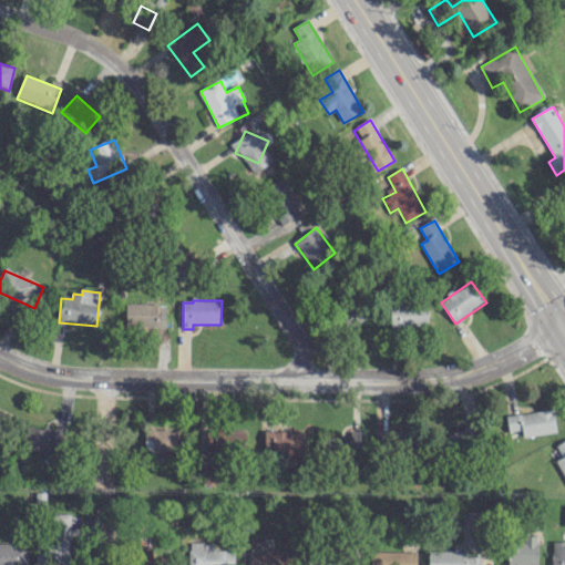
[(429,329),(429,305),(391,304),(391,328),(429,329)]
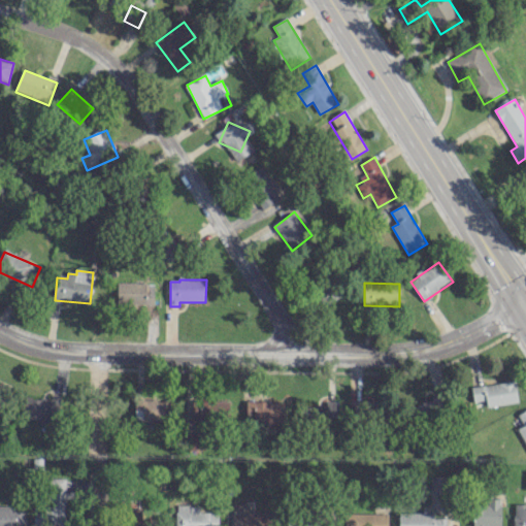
[(155,305),(155,285),(119,284),(119,305),(155,305)]
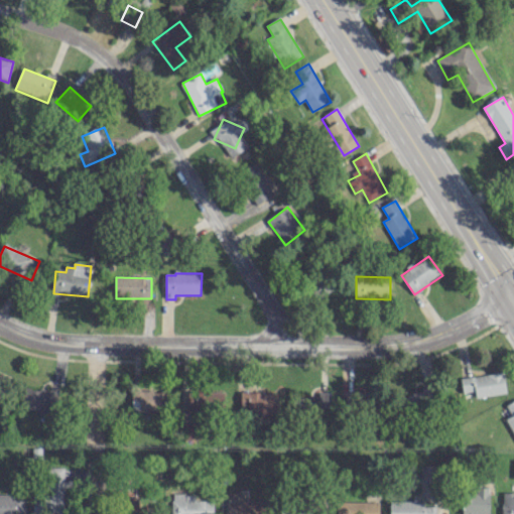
[(507,394),(504,373),(462,380),(464,394),(476,392),(477,399),(507,394)]
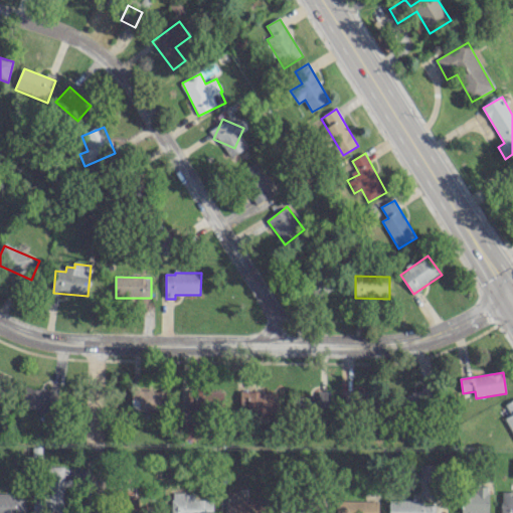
[(404,409),(433,407),(431,385),(421,386),(422,393),(403,395),(404,409)]
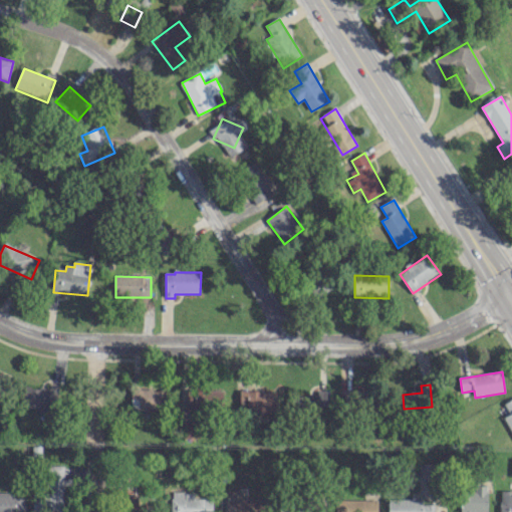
[(23,408),(57,412),(59,392),(26,388),(23,408)]
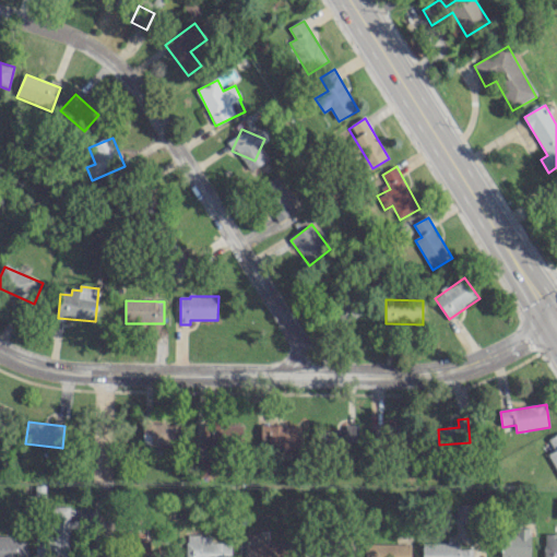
[(143,447),(178,448),(179,425),(144,424),(143,447)]
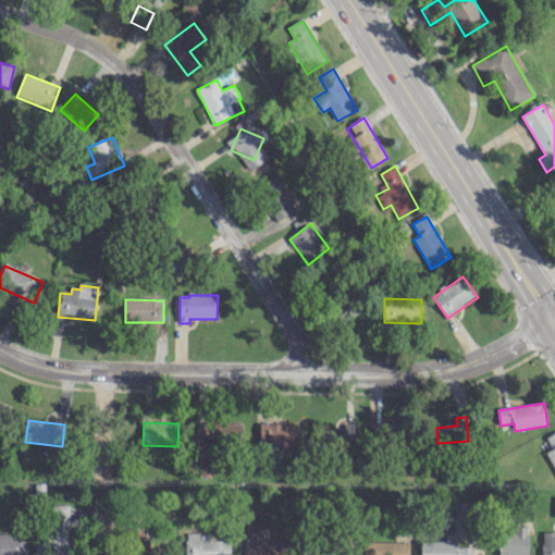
[(242,447),(243,423),(205,422),(205,446),(242,447)]
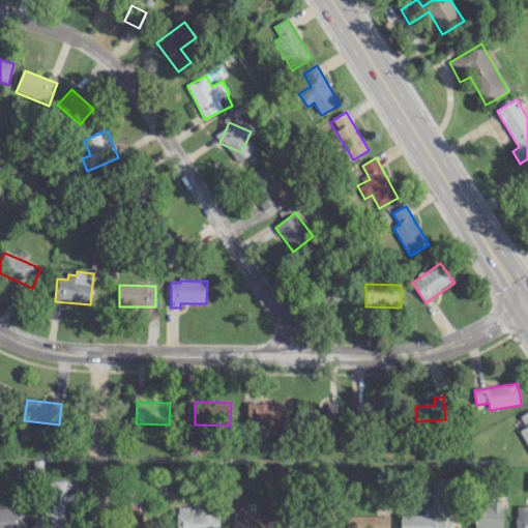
[(286,426),(286,404),(248,405),(248,427),(286,426)]
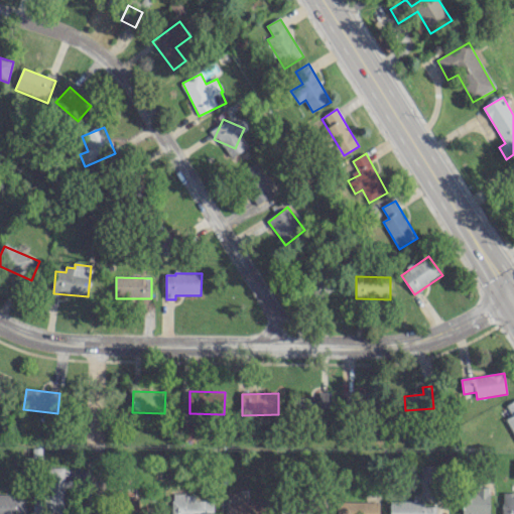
[(371,412),(372,394),(347,393),(346,411),(371,412)]
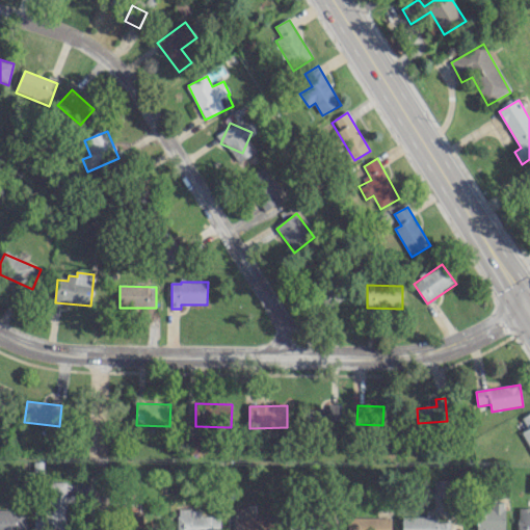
[(329,409),(321,409),(320,428),(340,428),(341,406),(330,406),(329,409)]
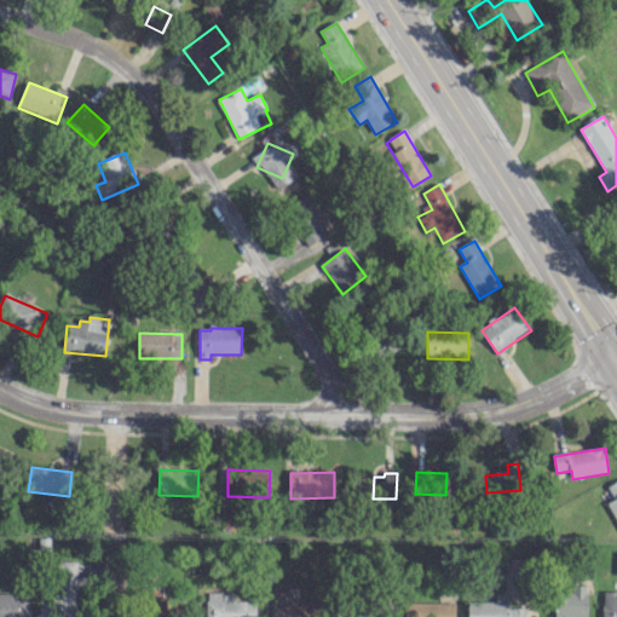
[(78,616),(79,563),(57,563),(57,598),(41,598),(40,616),(78,616)]
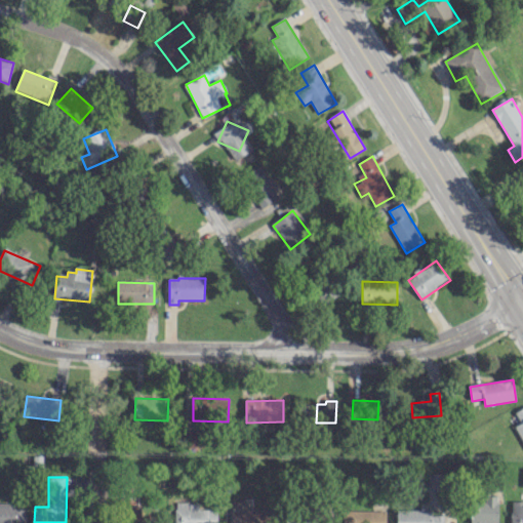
[(498,522),(498,497),(486,497),(486,504),(472,504),(471,522),(498,522)]
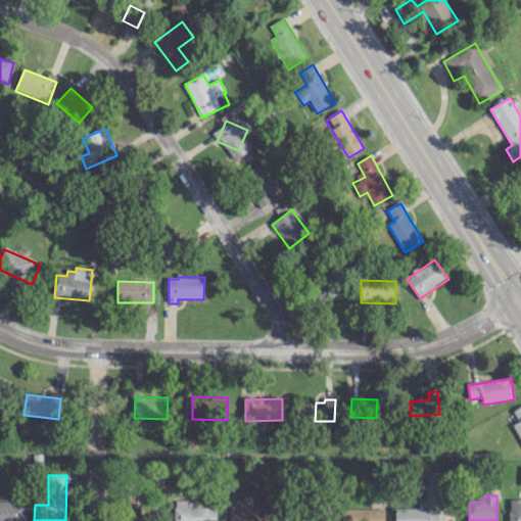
[(520,520),(520,500),(510,501),(509,520),(520,520)]
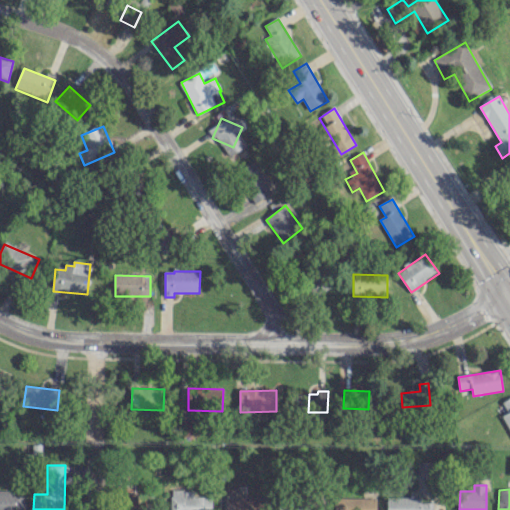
[(25,509),(27,493),(0,491),(0,509),(25,509)]
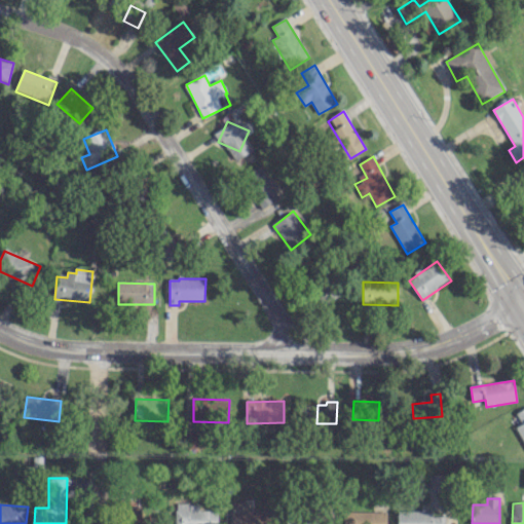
[(218,523),(218,511),(199,511),(199,504),(177,504),(176,523),(218,523)]
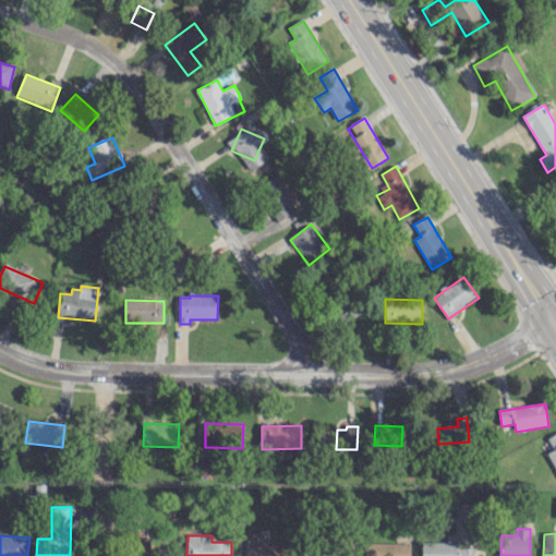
[(286,555),(287,544),(257,543),(257,535),(249,535),(246,555),(286,555)]
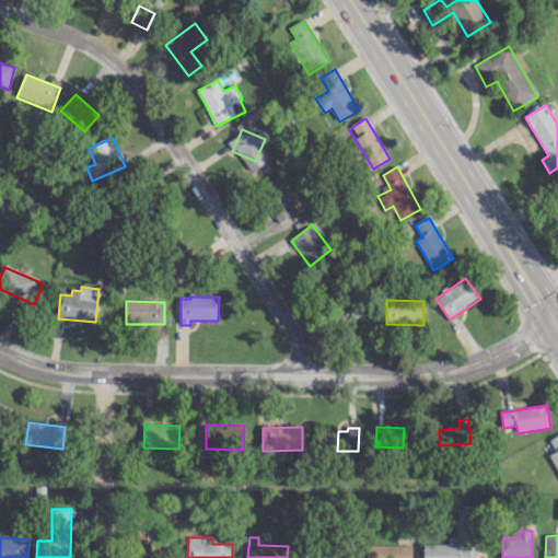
[(151,557),(151,541),(139,541),(138,557),(151,557)]
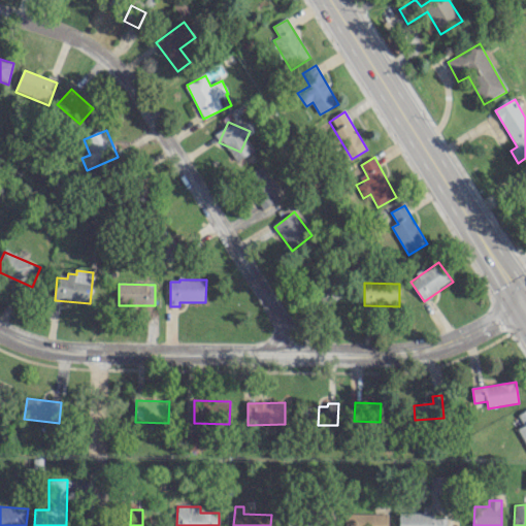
[(307,514),(305,525),(331,525),(332,515),(307,514)]
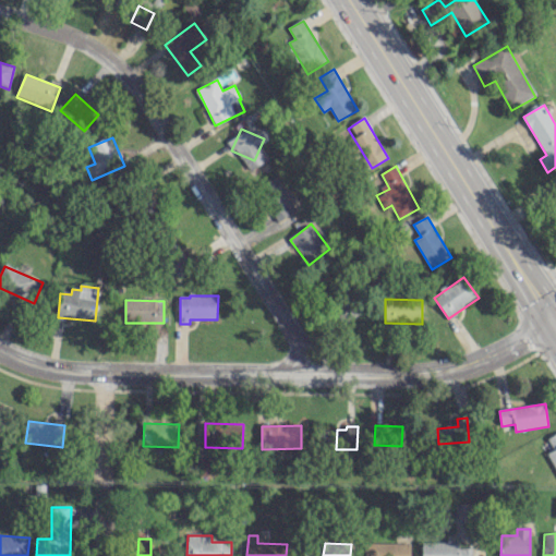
[(411,555),(411,545),(365,543),(364,555),(411,555)]
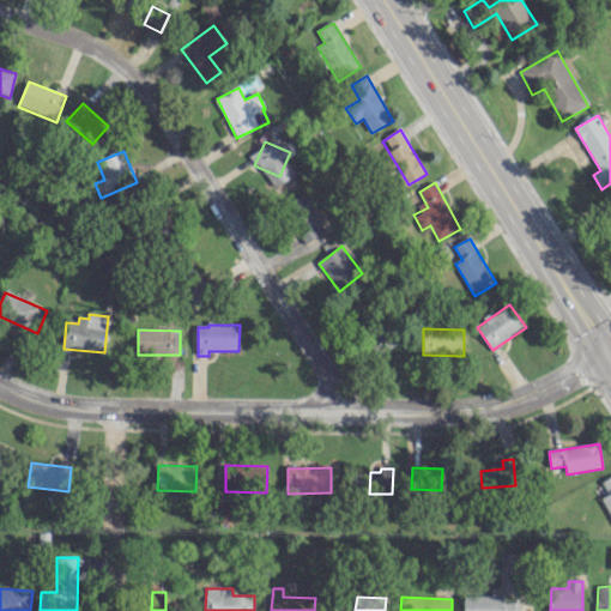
[(465,597),(464,610),(519,610),(520,604),(504,603),(504,598),(465,597)]
